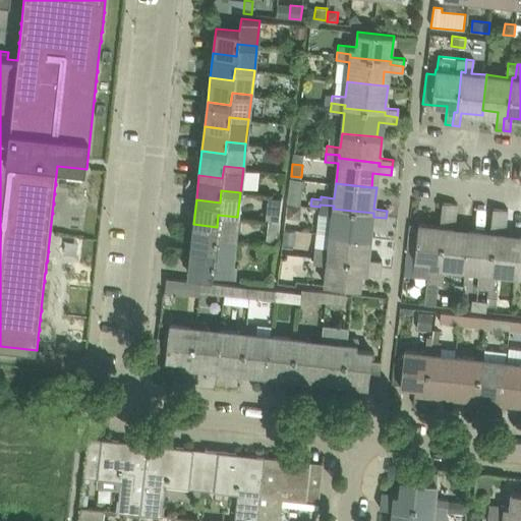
[(442,203),(440,227),(444,227),(440,267),(436,267),(436,274),(443,274),(444,268),(464,270),(468,235),(454,233),(457,204),(442,203)]
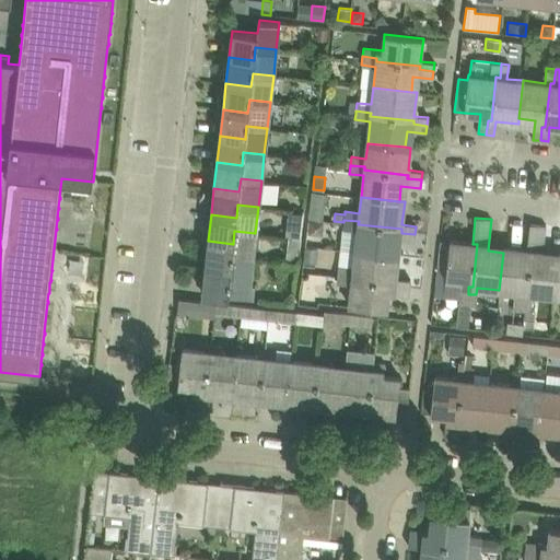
[(310,220),(308,234),(316,235),(323,230),(324,221),(310,220)]
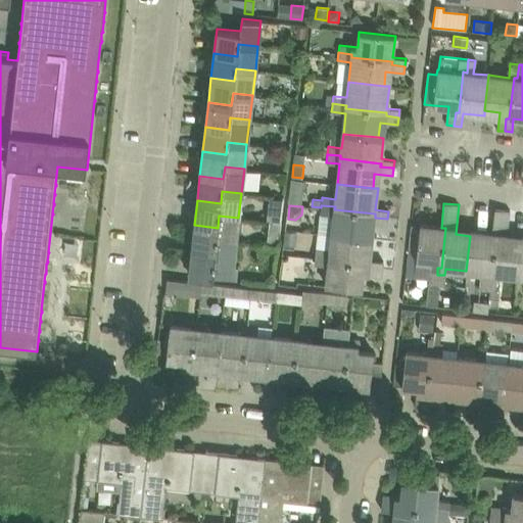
[(320,214),(318,233),(331,235),(367,239),(369,224),(386,226),(387,219),(375,218),(375,214),(334,209),(335,206),(321,205),(321,207),(320,214)]
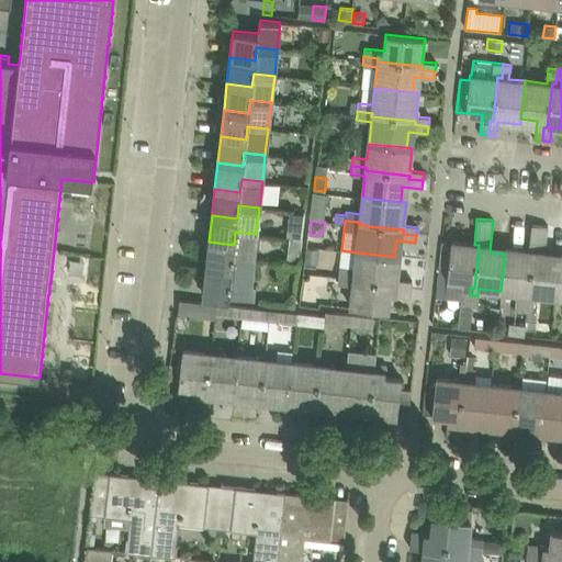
[(531,224),(528,250),(534,250),(528,294),(525,294),(525,301),(532,302),(534,294),(555,296),(560,259),(544,258),(548,226),(531,224)]
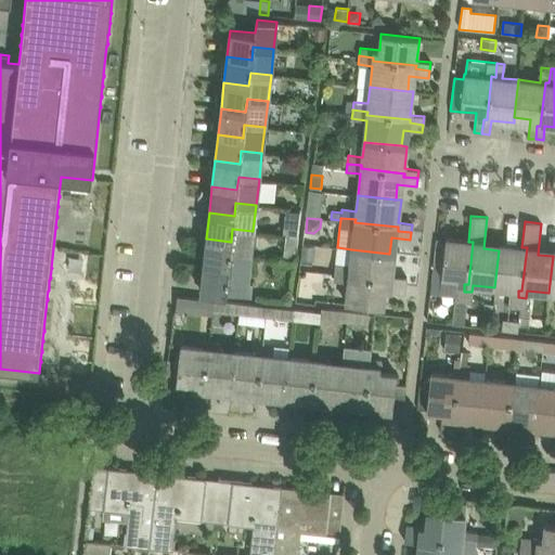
[(206,239),(203,265),(228,268),(229,255),(249,257),(253,231),(232,229),(231,242),(206,239)]
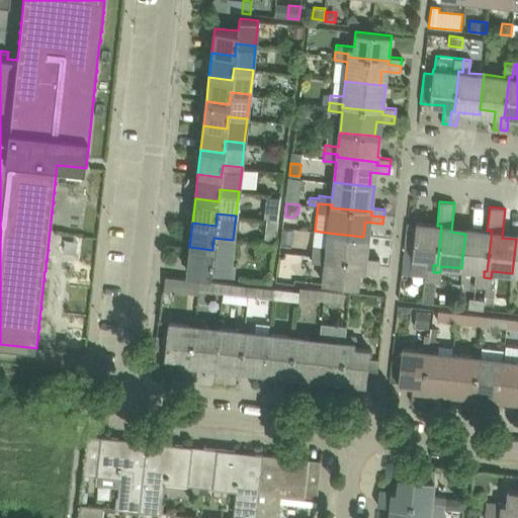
[(412,258),(410,269),(425,271),(424,279),(422,301),(432,303),(435,281),(439,281),(440,272),(433,272),(433,265),(437,265),(441,226),(437,226),(415,223),(412,258)]
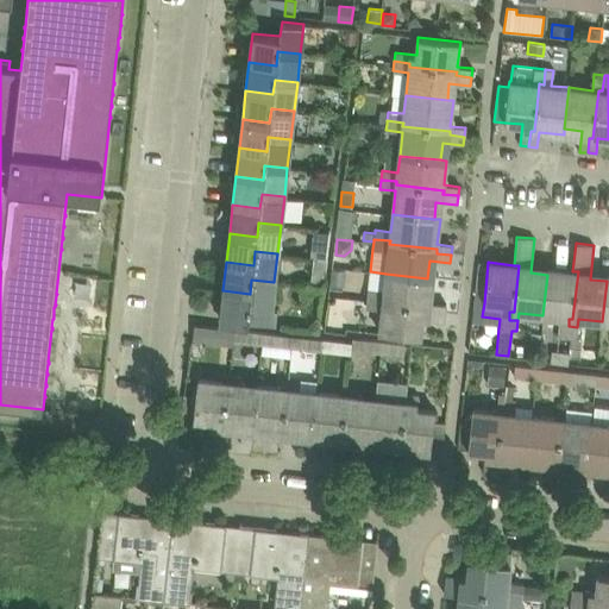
[(332,268),(330,283),(332,284),(331,289),(343,290),(343,286),(345,286),(346,270),(332,268)]
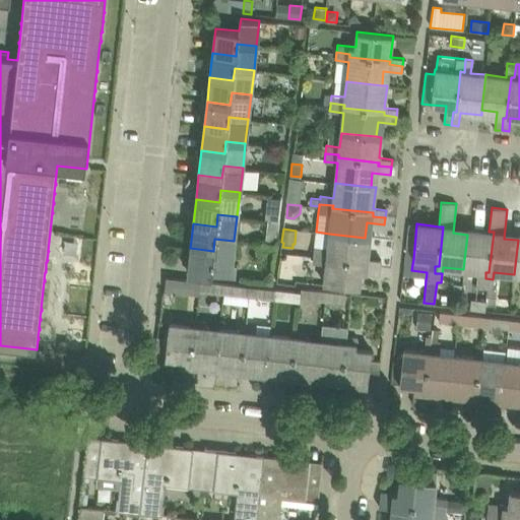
[(467,230),(467,235),(463,269),(477,271),(476,286),(492,288),(493,279),(485,278),(485,272),(489,272),(494,232),(489,232),(467,230)]
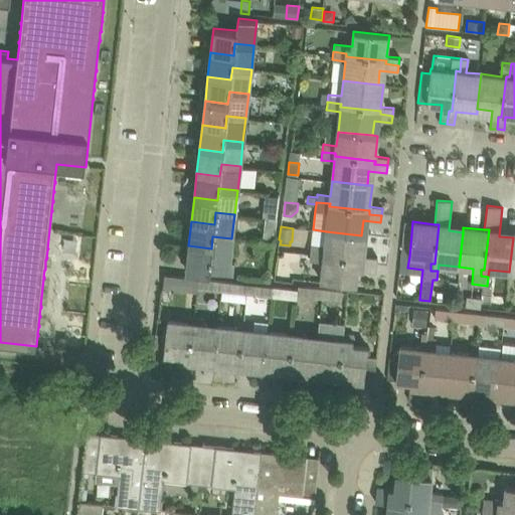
[(264,229),(263,242),(273,243),(274,231),(273,230),(264,229)]
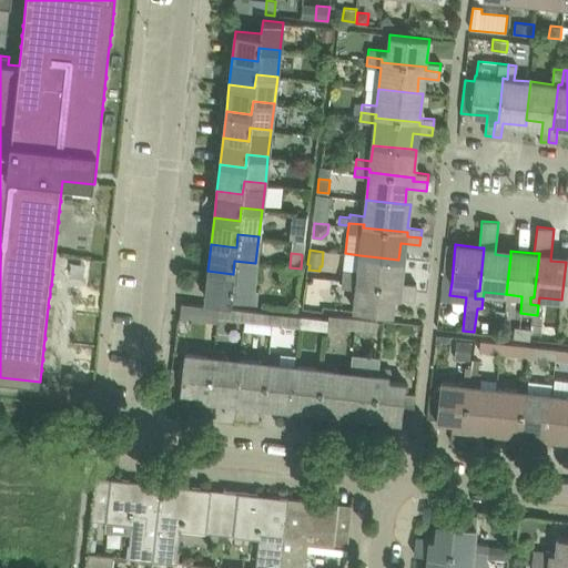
[(343,270),(343,279),(357,280),(357,283),(401,287),(401,292),(414,293),(415,285),(402,283),(404,260),(398,260),(359,255),(358,272),(343,270)]
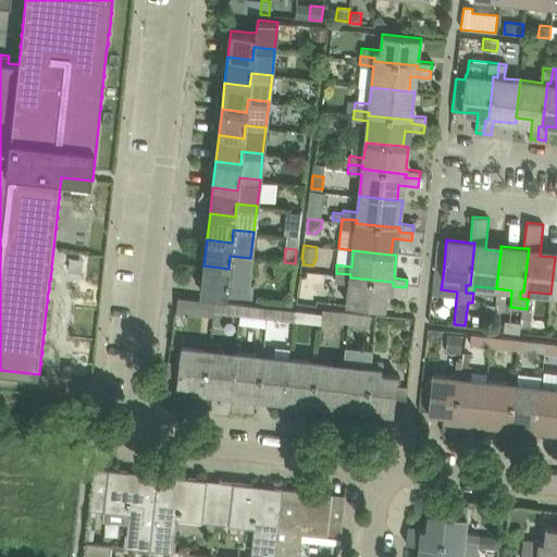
[(229,269),(203,265),(200,293),(249,298),(251,286),(248,285),(250,258),(230,256),(229,269)]
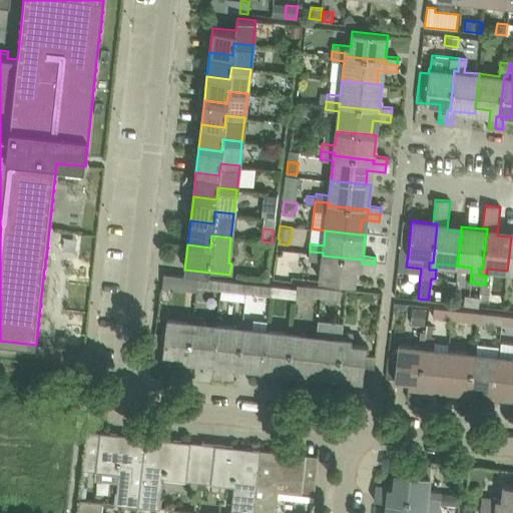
[(323,252),(310,251),(309,259),(322,261),(320,281),(354,285),(356,270),(374,272),(374,265),(362,264),(362,260),(323,255),(323,252)]
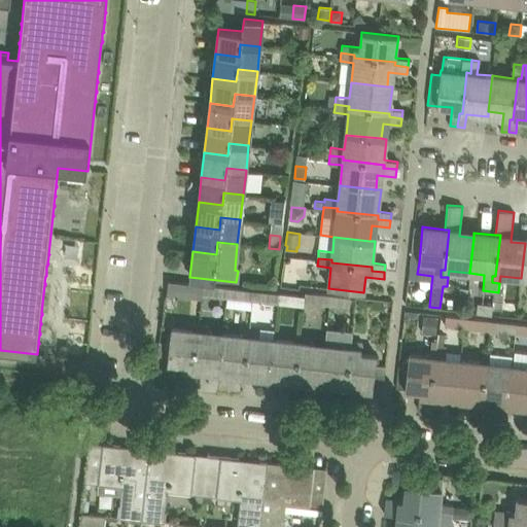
[(166,289),(166,294),(200,299),(202,299),(202,295),(203,284),(202,284),(167,281),(166,289)]
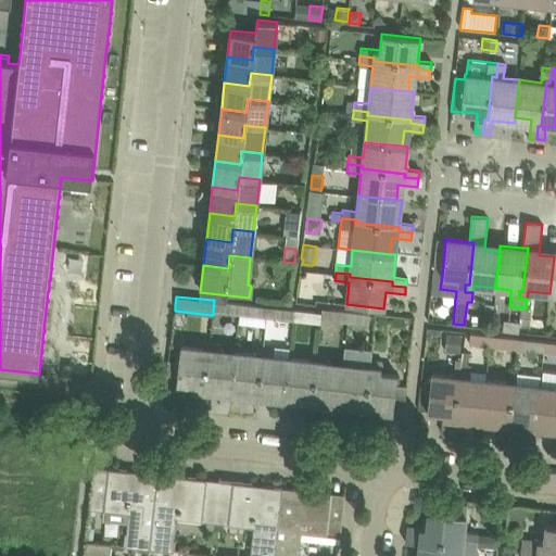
[(220,301),(219,312),(240,314),(241,303),(220,301)]
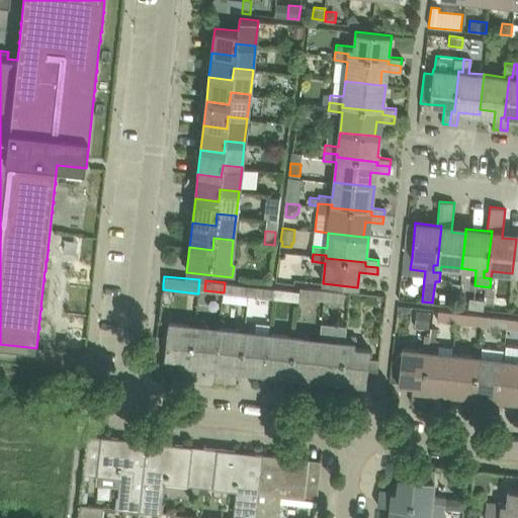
[(225,282),(224,292),(243,294),(244,284),(241,284),(225,282)]
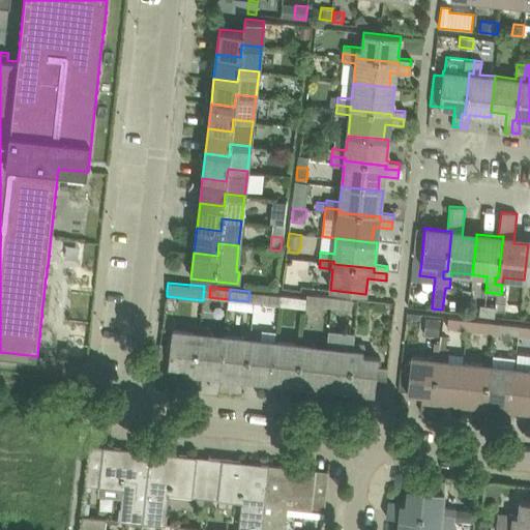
[(261,293),(259,303),(280,305),(282,295),(281,295),(261,293)]
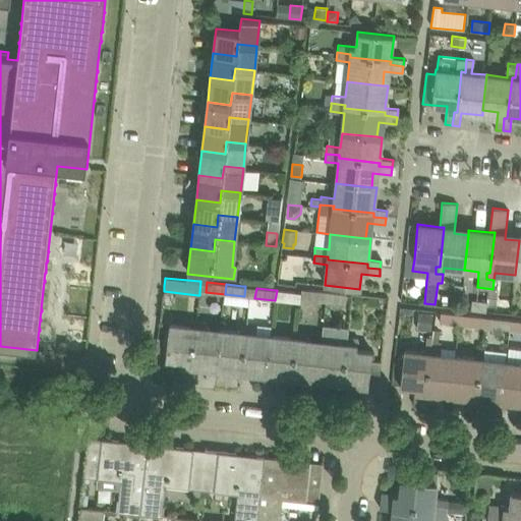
[(307,289),(306,299),(326,301),(327,291),(307,289)]
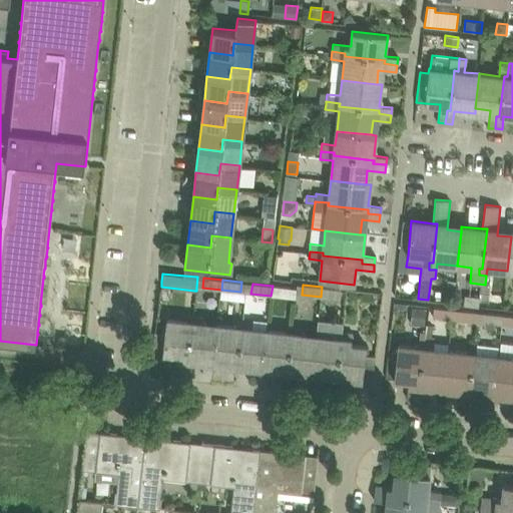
[(273,286),(271,296),(291,298),(292,288),(273,286)]
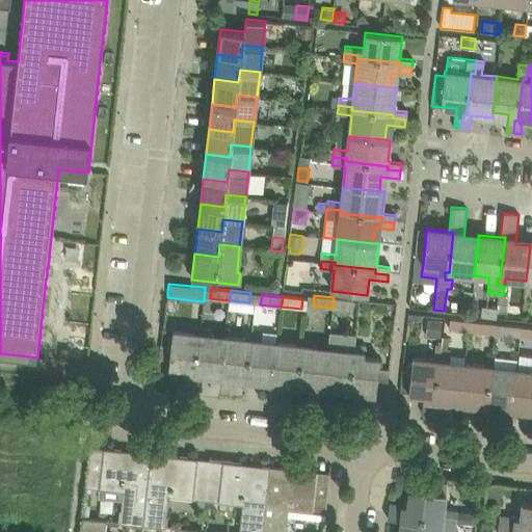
[(334,297),(333,308),(352,310),(353,299),(334,297)]
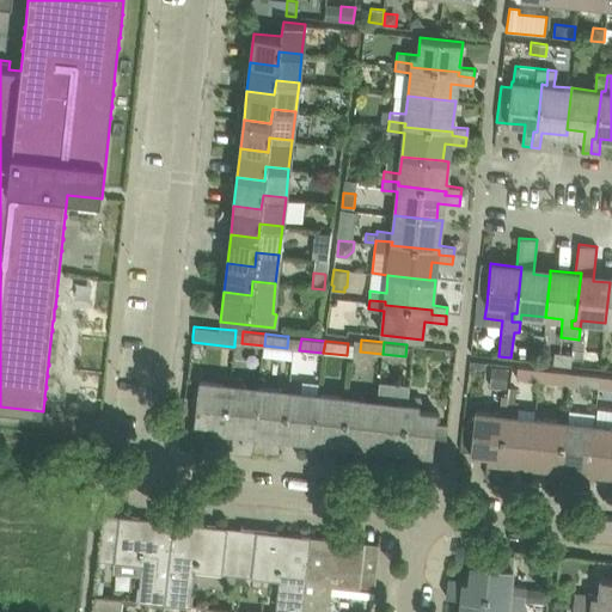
[(556,354),(555,362),(571,365),(571,355),(556,354)]
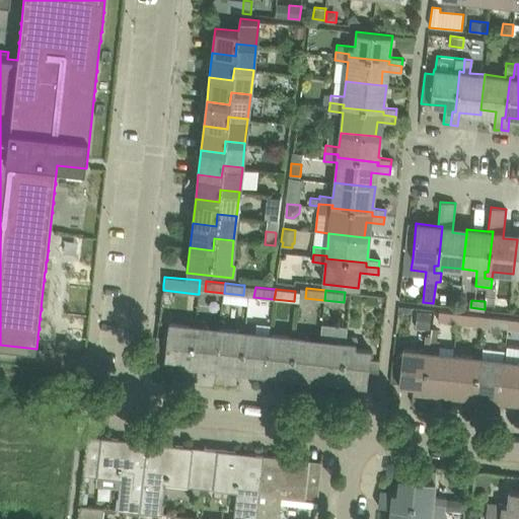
[(438,319),(438,321),(457,323),(457,321),(458,311),(439,309),(438,319)]
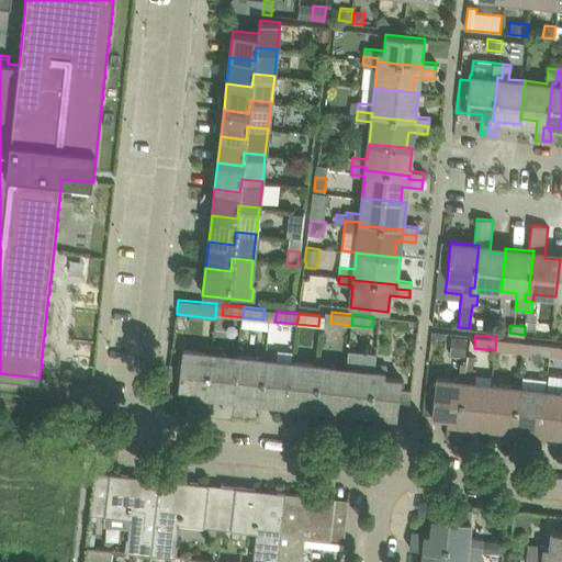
[(452,337),(450,355),(464,357),(467,338),(452,337)]
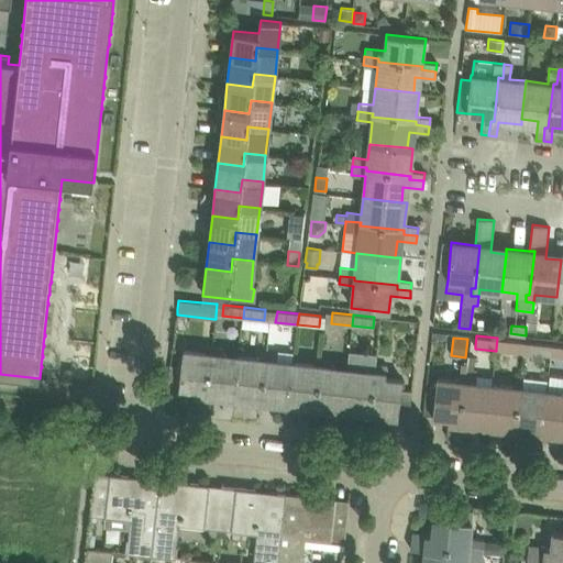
[(496,349),(496,351),(517,353),(518,341),(497,338),(496,349)]
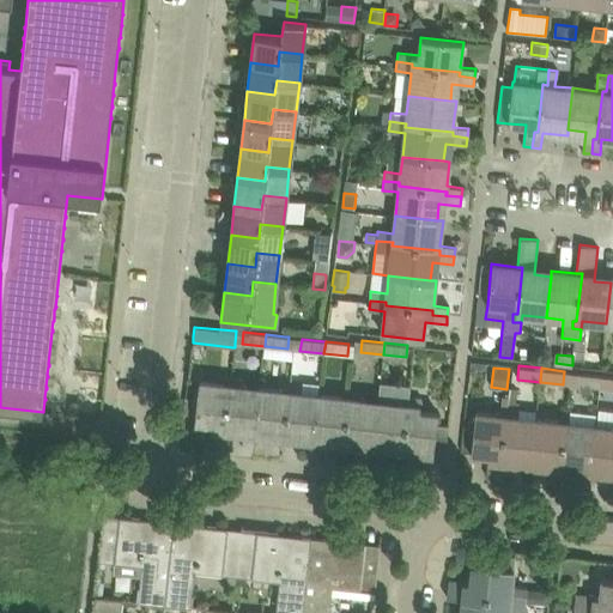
[(578,372),(576,386),(600,389),(600,387),(601,375),(578,372)]
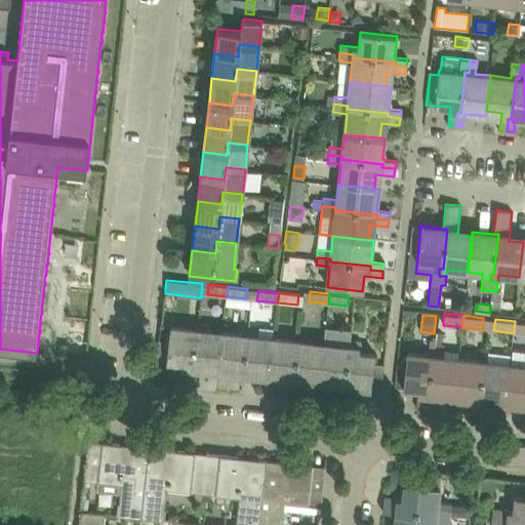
[(514,331),(514,333),(524,333),(524,322),(515,321),(514,331)]
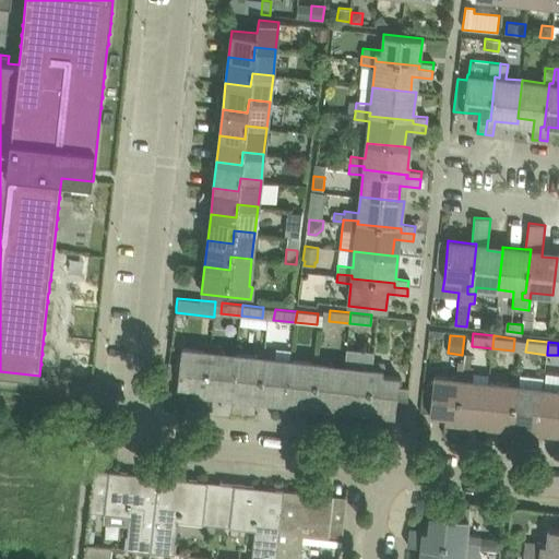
[(169,363),(167,380),(178,381),(177,385),(193,388),(191,406),(207,408),(209,394),(204,394),(209,351),(212,351),(213,344),(204,343),(203,349),(181,347),(179,364),(169,363)]
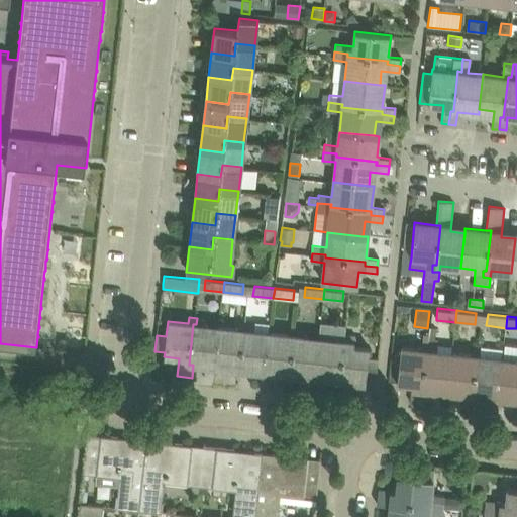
[(214,368),(215,363),(219,327),(204,325),(204,319),(197,318),(196,324),(193,324),(189,365),(193,365),(214,368)]
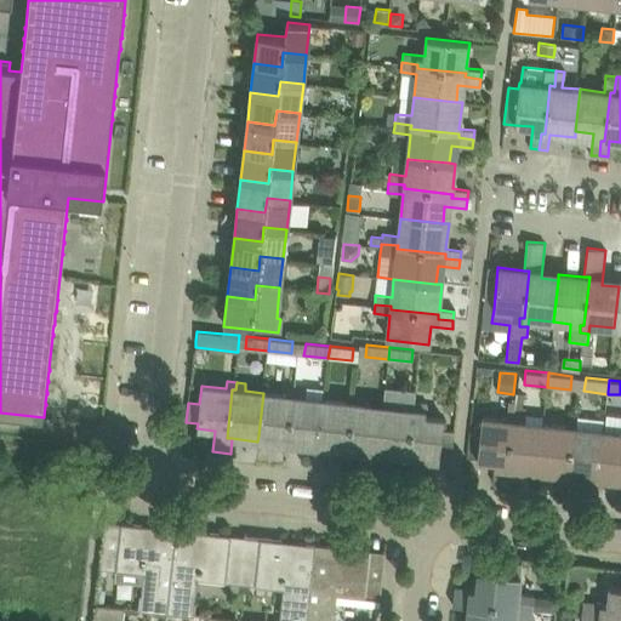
[(274,443),(288,445),(292,396),(295,397),(296,389),(288,388),(288,396),(263,393),(258,436),(275,437),(274,443)]
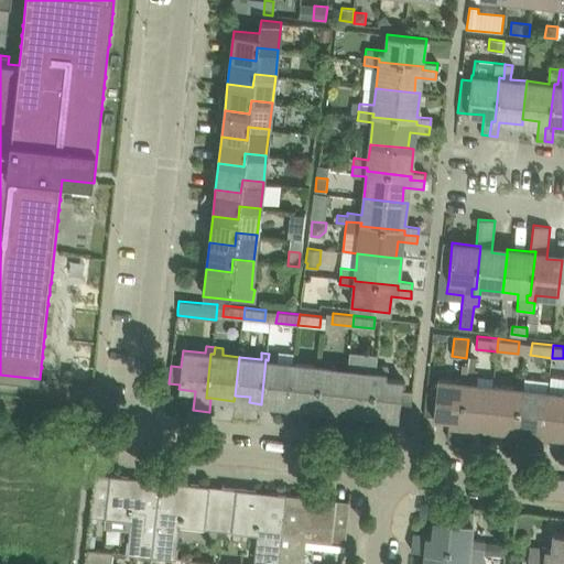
[(289,407),(289,401),(293,362),(277,361),(278,355),(269,354),(268,360),(266,359),(261,404),(289,407)]
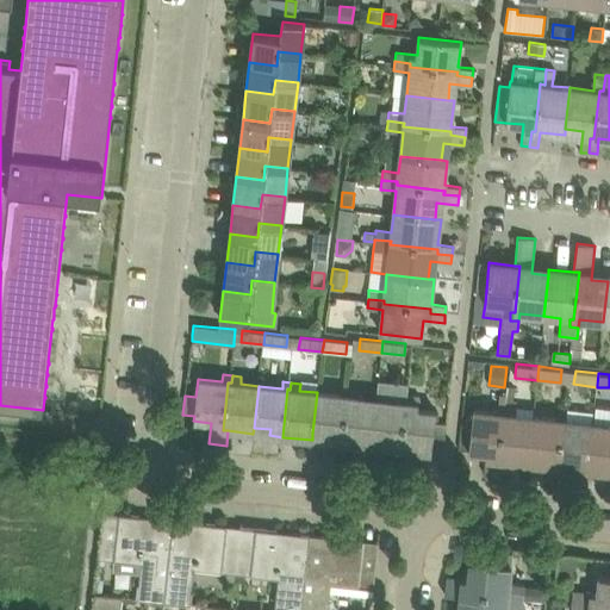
[(329,442),(341,443),(347,396),(349,396),(350,388),(342,387),(341,396),(317,392),(312,434),(329,436),(329,442)]
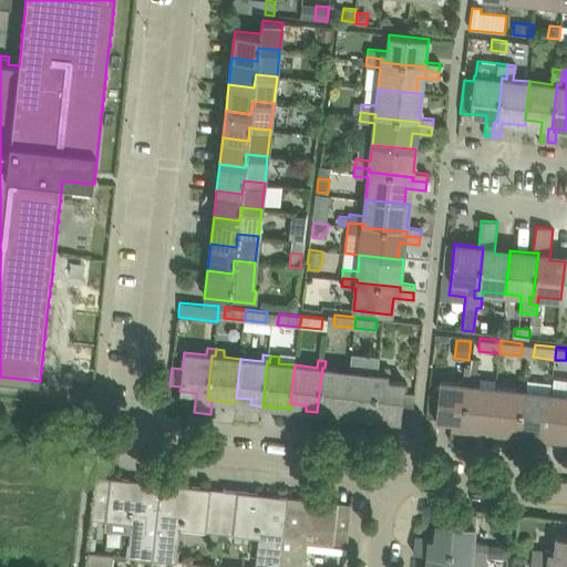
[(346,415),(346,410),(350,371),(333,369),(334,362),(326,361),(325,368),(322,368),(317,412),(346,415)]
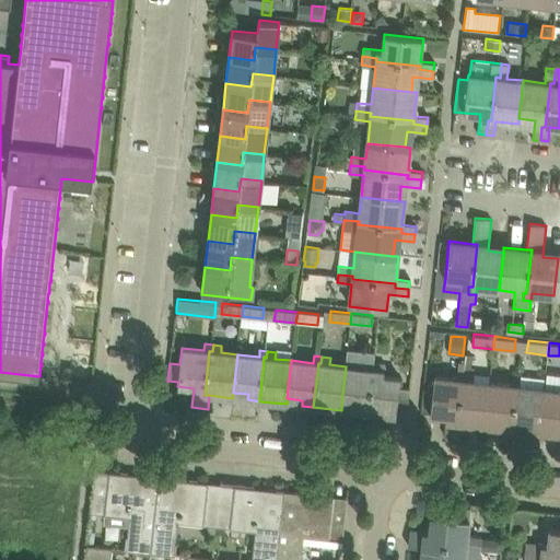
[(357,406),(357,411),(368,413),(373,369),(375,370),(376,363),(368,362),(368,369),(346,366),(341,405),(357,406)]
